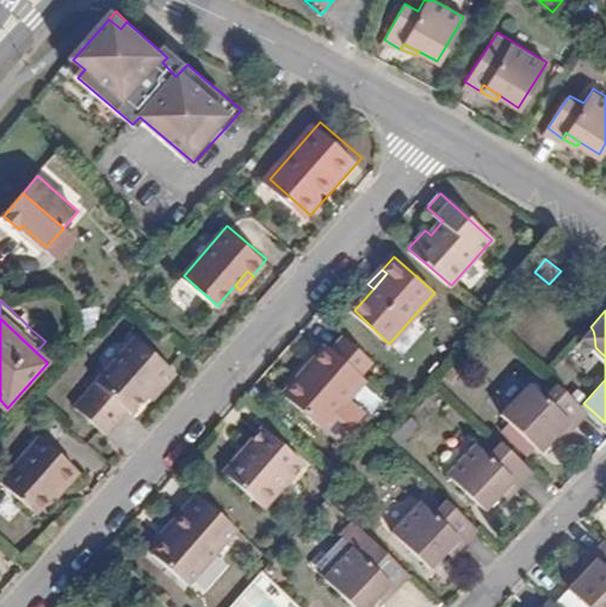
[(583,336),(595,347),(594,335),(593,330),(591,327),(583,336)]
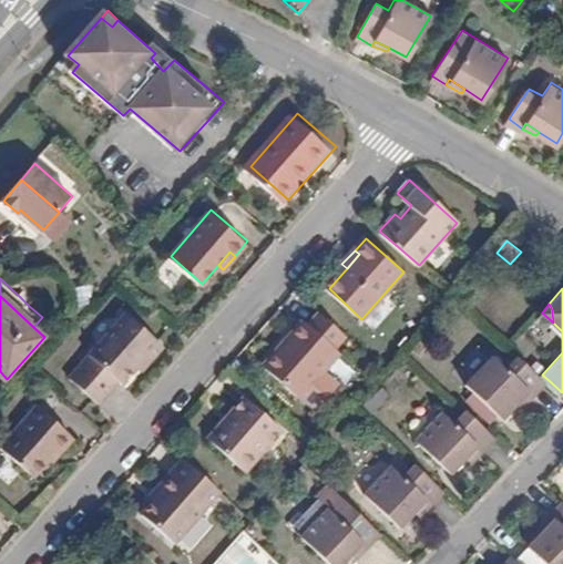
[(284,355),(279,350),(264,367),(299,399),(339,355),(334,350),(347,335),(321,313),(308,327),(304,324),(290,338),(295,342),(284,355)]
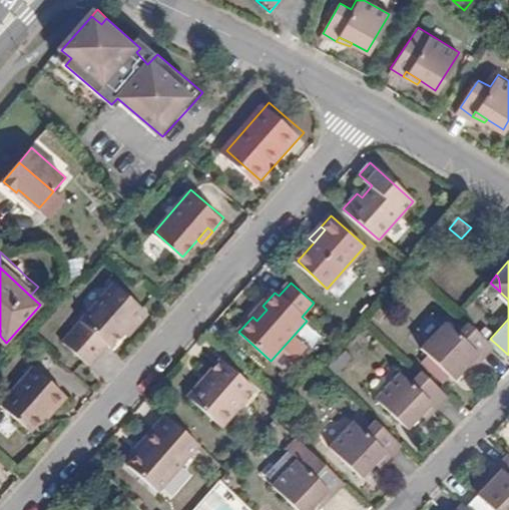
[(112,345),(126,329),(134,320),(139,324),(149,313),(113,284),(66,338),(90,359),(108,340),(112,345)]
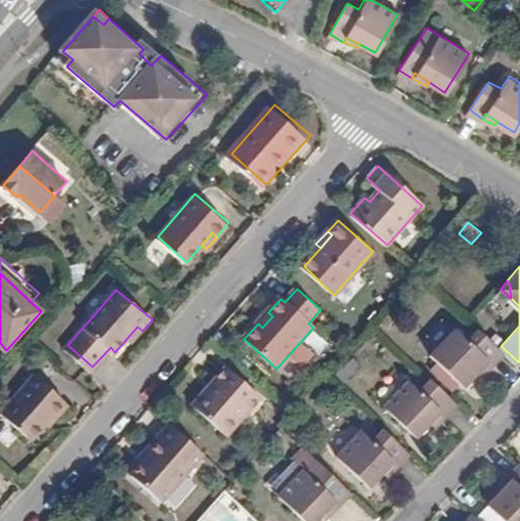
[(268,312),(258,323),(262,328),(272,316),(268,312)]
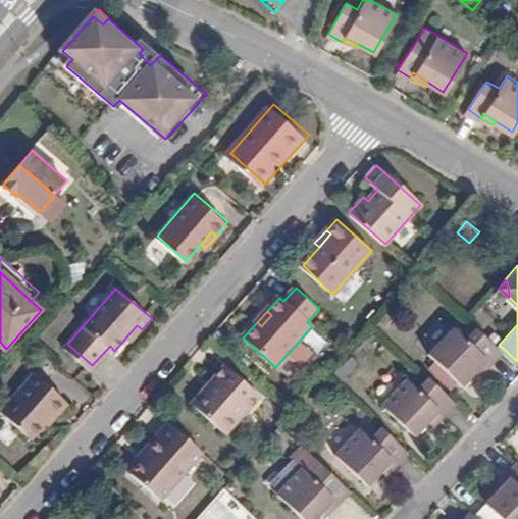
[(134,340),(142,329),(137,325),(128,334),(134,340)]
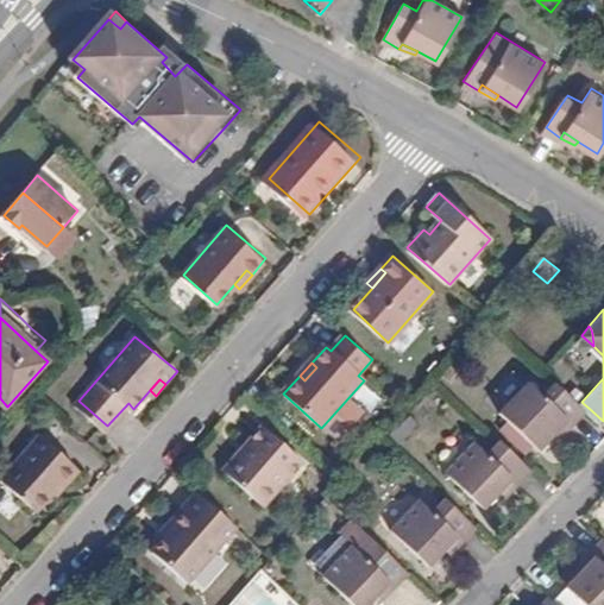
[(542,449),(559,432),(572,418),(577,423),(590,409),(582,402),(558,379),(543,394),(530,382),(502,411),(542,449)]
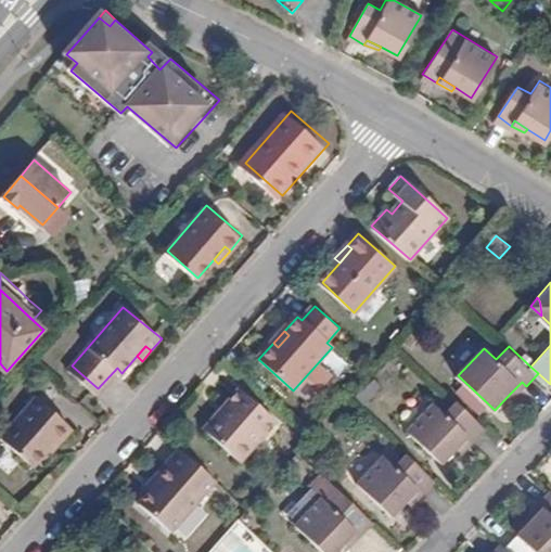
[(522,382),(510,394),(514,398),(526,386),(522,382)]
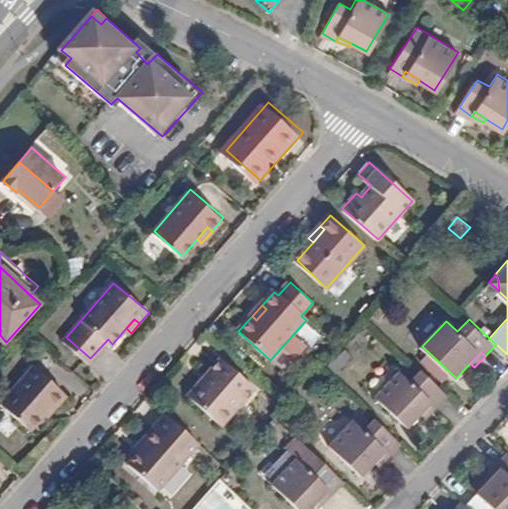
[(255,392),(221,362),(187,400),(221,429),(255,392)]
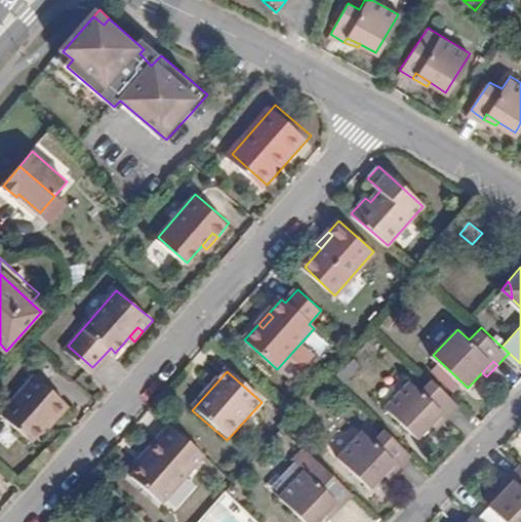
[(31,438),(44,424),(52,415),(56,418),(69,405),(35,375),(2,413),(31,438)]
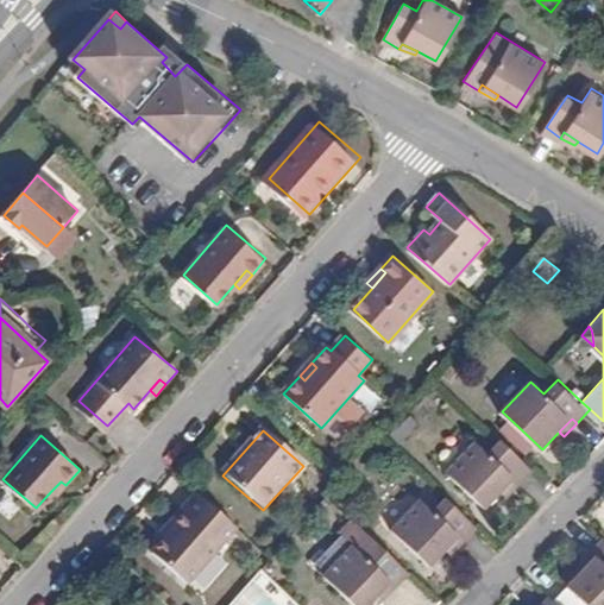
[(485,509),(499,493),(514,479),(518,484),(532,471),(502,441),(489,454),(476,445),(447,473),(485,509)]
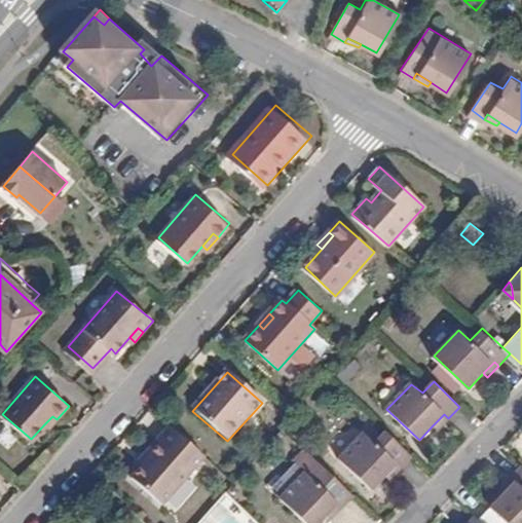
[(444,414),(432,426),(437,431),(448,418),(444,414)]
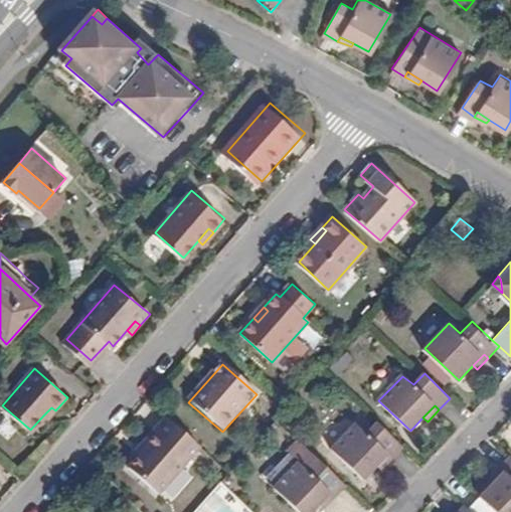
[(48,419),(55,410),(51,407),(43,415),(48,419)]
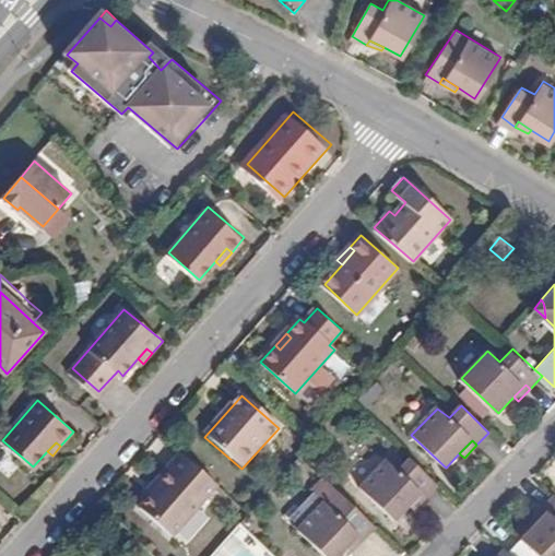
[(160,489),(152,497),(140,510),(173,539),(219,488),(181,456),(154,485),(160,489)]
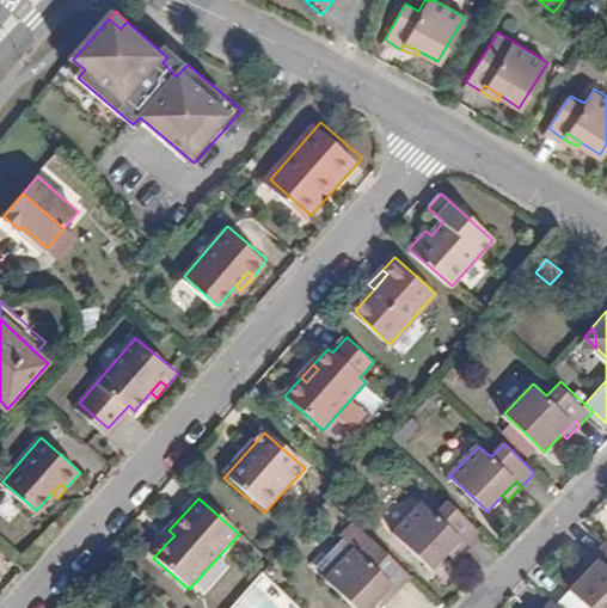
[(433,569),(449,552),(461,539),(467,544),(479,530),(449,502),(436,515),(423,504),(394,534),(433,569)]
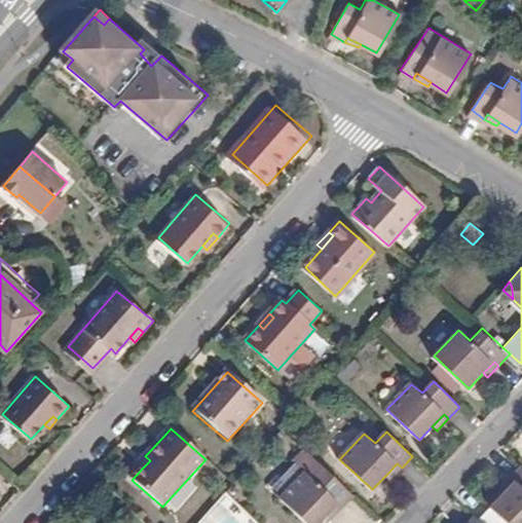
[(150,460),(145,456),(139,464),(143,468),(150,460)]
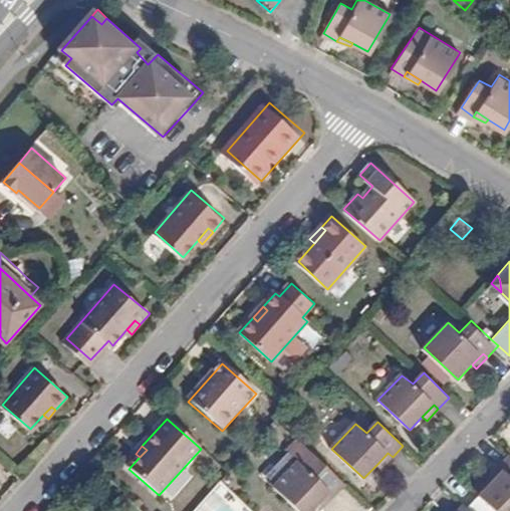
[(388,453),(377,464),(381,468),(393,457),(388,453)]
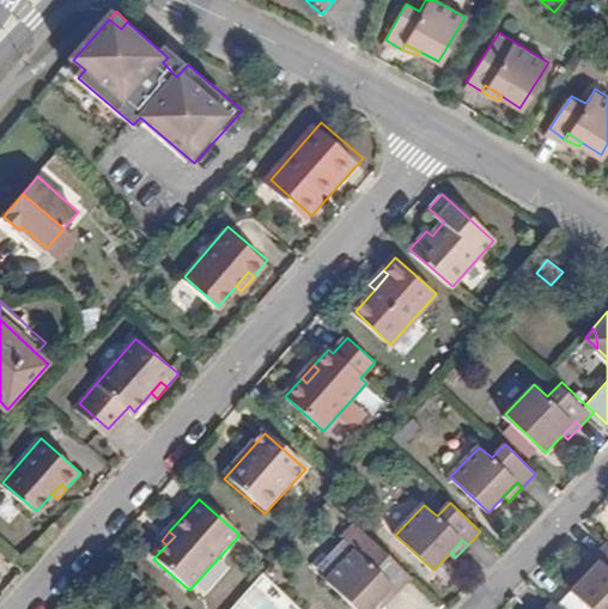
[(602,561),(588,576),(575,589),(596,608),(607,608),(607,543),(596,555),(602,561)]
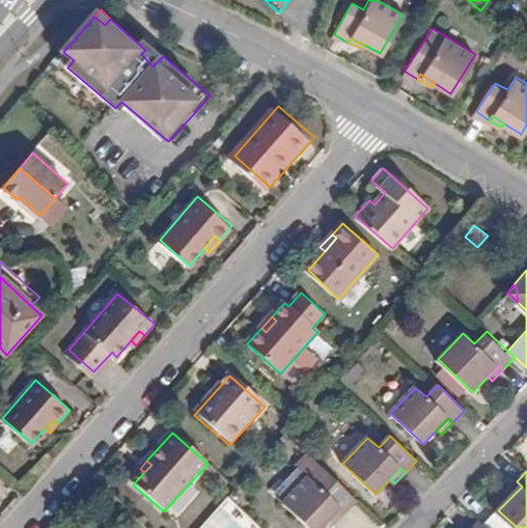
[(310,527),(323,527),(332,520),(342,508),(348,512),(359,501),(332,476),(321,488),(309,478),(284,504),(310,527)]
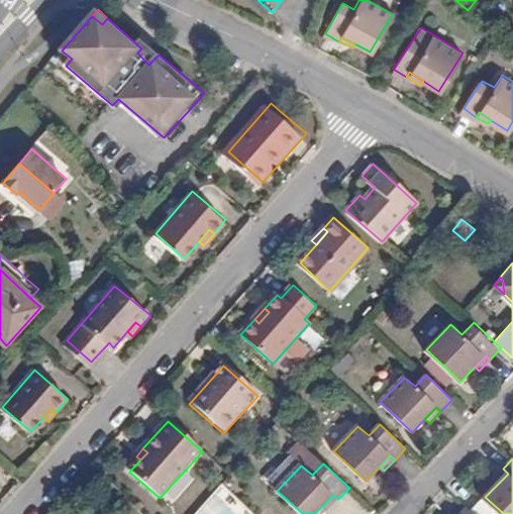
[(508,474),(503,469),(492,482),(496,486),(508,474)]
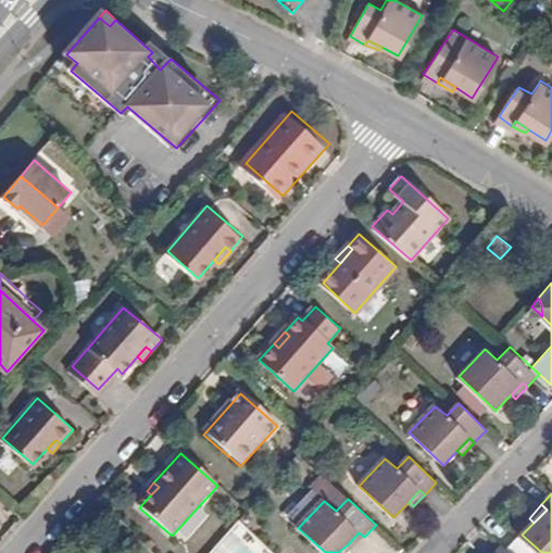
[(277,552),(240,522),(217,549),(223,552),(277,552)]
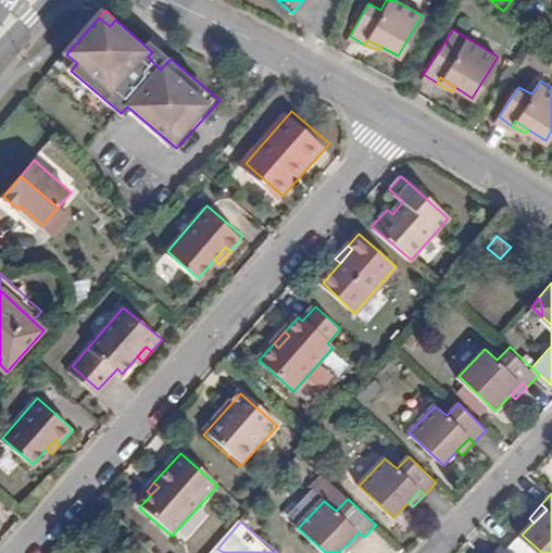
[(359,532),(348,544),(352,549),(364,537),(359,532)]
